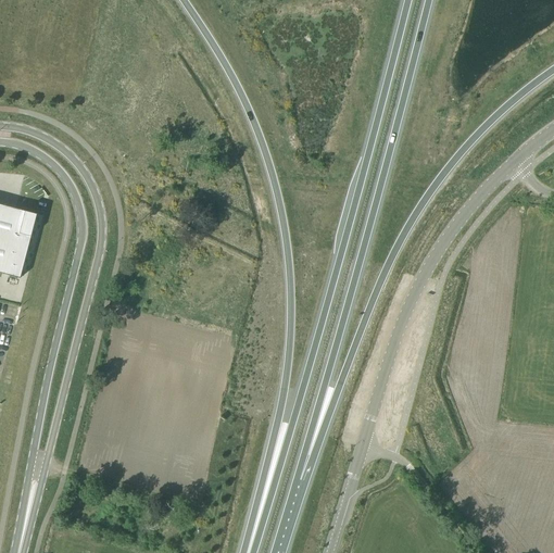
[(412,98),(422,100),(424,85),(413,84),(412,98)]
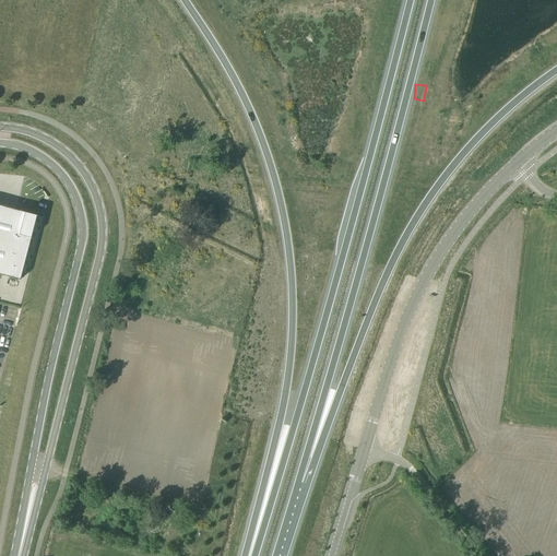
[(202,96),(202,103),(220,105),(221,97),(202,96)]
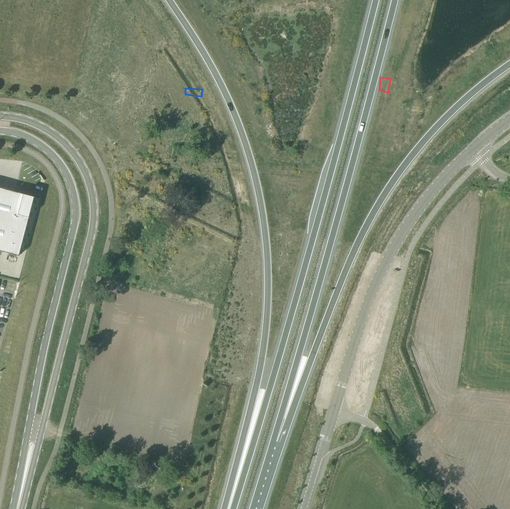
[(381,113),(381,122),(398,123),(398,114),(381,113)]
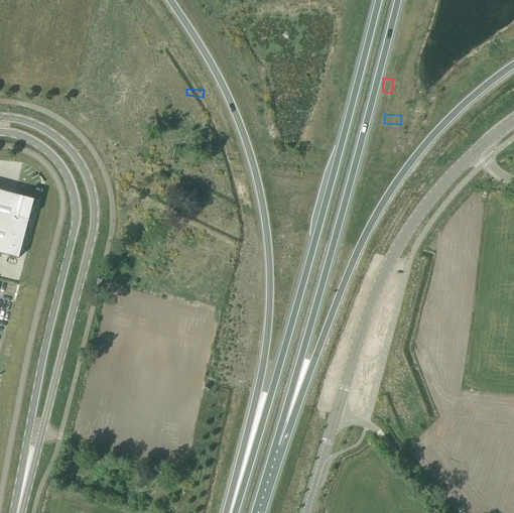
[(0,252),(18,257),(33,198),(0,188),(0,252)]
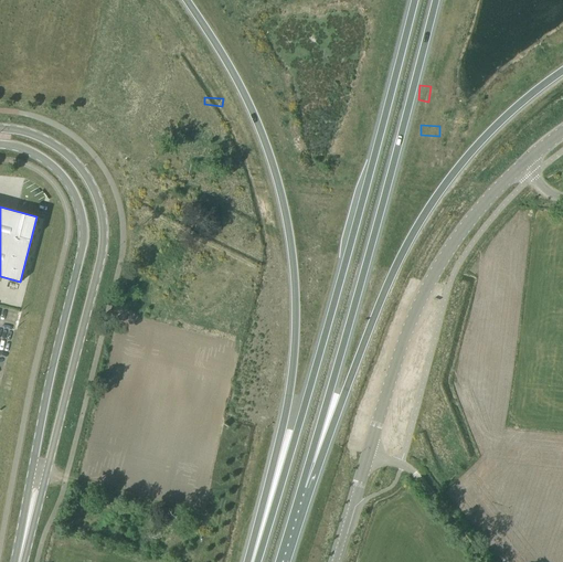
[(193,534),(224,540),(225,532),(194,528),(193,534)]
